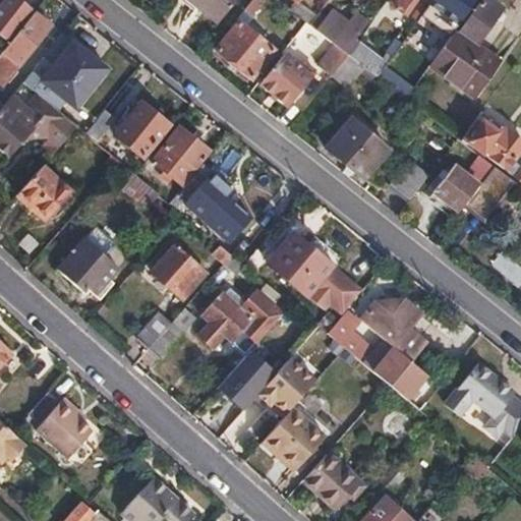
[(9,44),(36,11),(21,0),(6,0),(0,8),(0,36),(2,38),(9,44)]
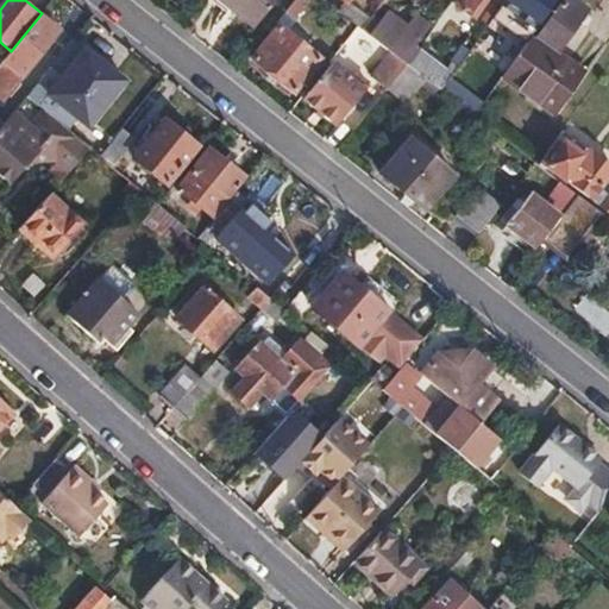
[(225,0),(256,25),(275,0),(225,0)]
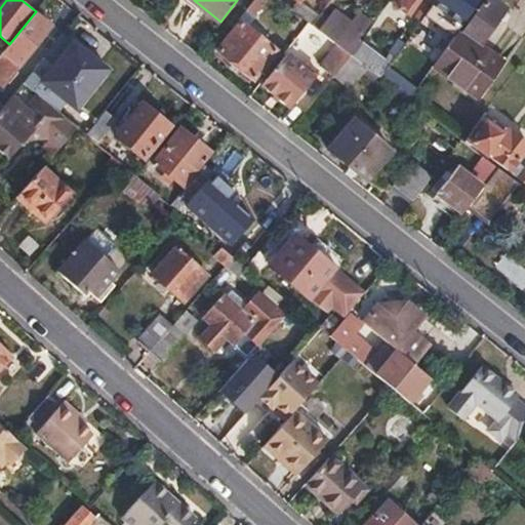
[(429,0),(434,3),(435,0),(397,0),(395,3),(408,13),(415,4),(413,2),(414,0),(429,0)]
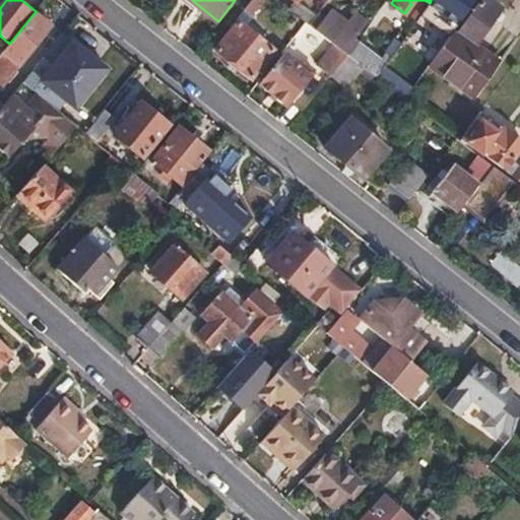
[(431,0),(430,3),(427,6),(456,26),(473,0),(431,0)]
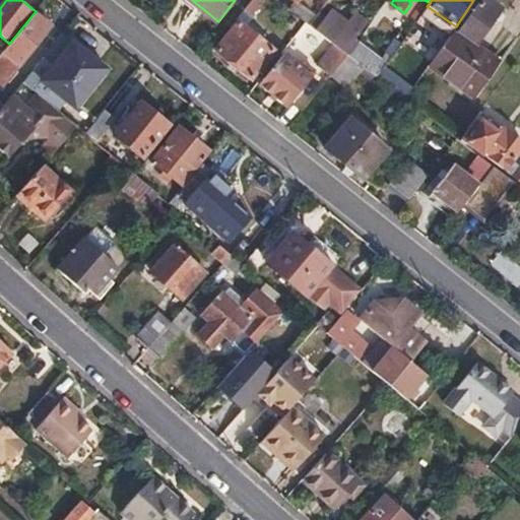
[(453,29),(428,67),(472,99),(499,63),(474,46),(502,7),(491,0),(479,0),(457,33),(453,29)]
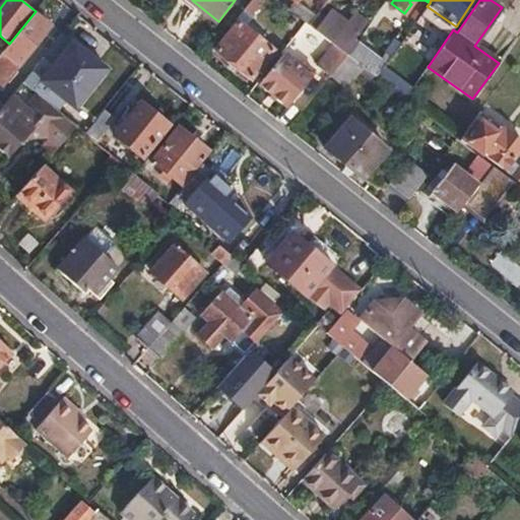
[(0,83),(3,85),(52,24),(36,11),(9,44),(5,49),(0,55),(0,83)]
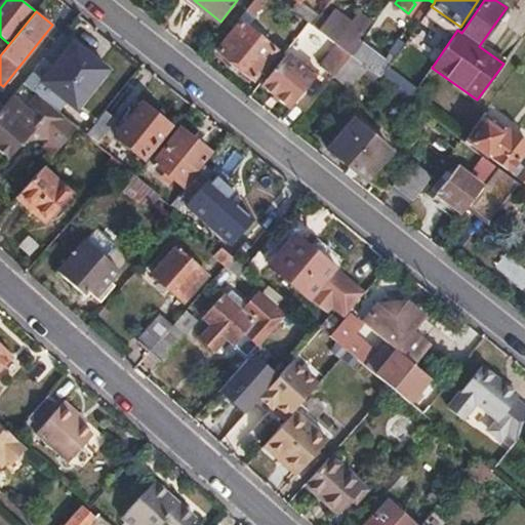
[(334,13),(327,22),(357,42),(362,34),(334,13)]
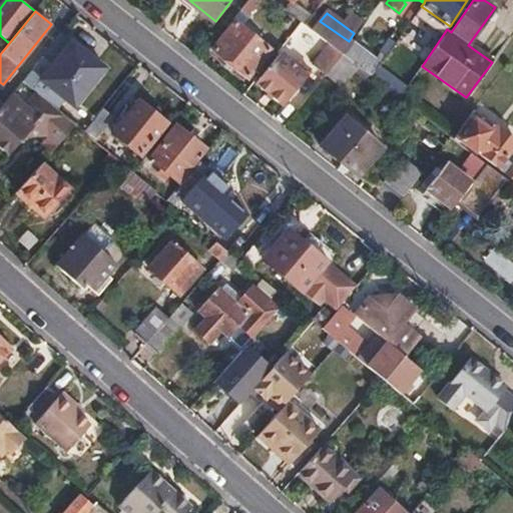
[(312,15),(310,18),(304,25),(330,45),(343,55),(352,44),(349,41),(320,21),(312,15)]
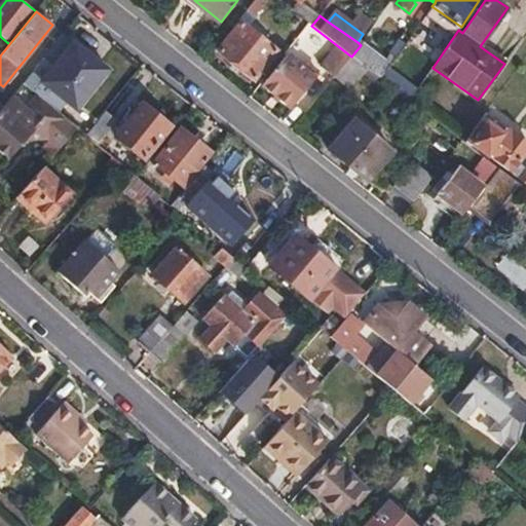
[(252,24),(247,30),(261,41),(266,35),(252,24)]
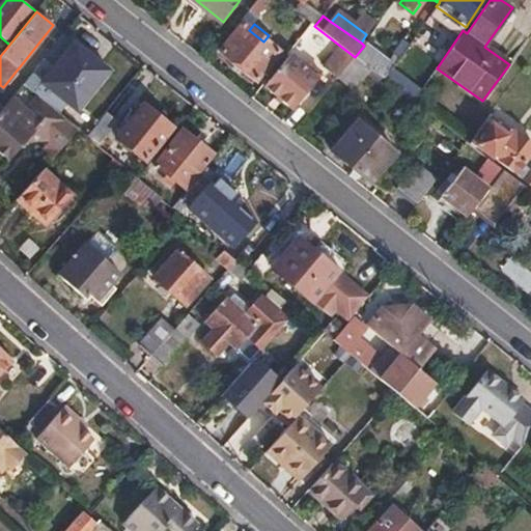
[(263,42),(249,30),(243,25),(221,54),(256,81),(278,53),(263,42)]
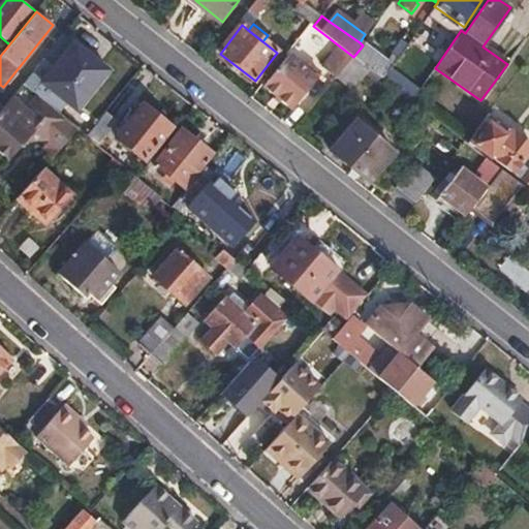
[(63,35),(25,85),(38,96),(52,107),(61,97),(75,109),(106,70),(63,35)]
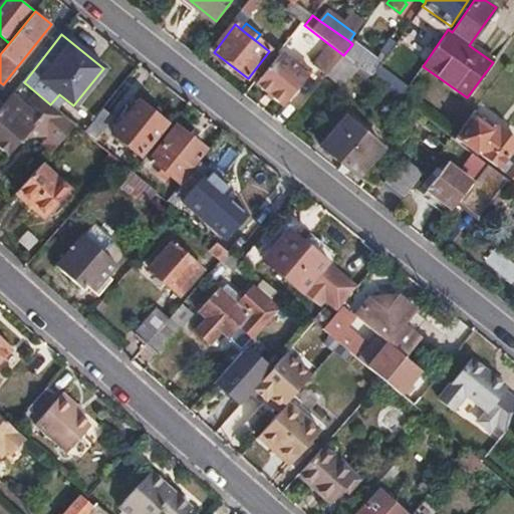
[(0,43),(5,48),(9,43),(2,37),(0,39),(0,43)]
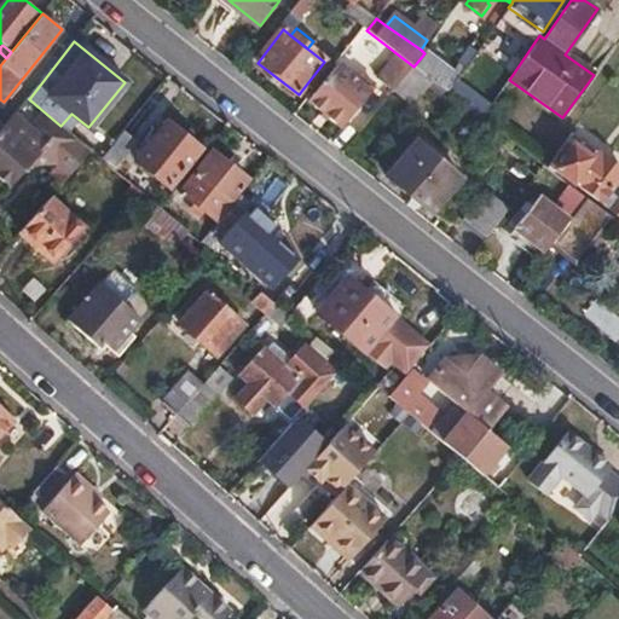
[(415,67),(426,75),(449,93),(456,84),(467,68),(460,64),(453,70),(426,50),(424,53),(415,67)]
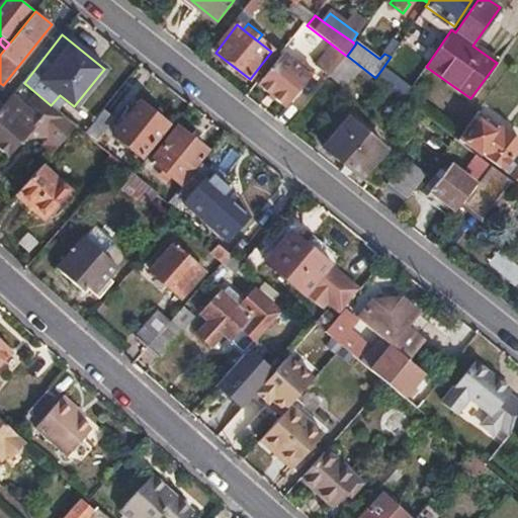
[(316,67),(330,76),(346,56),(333,46),(316,67)]
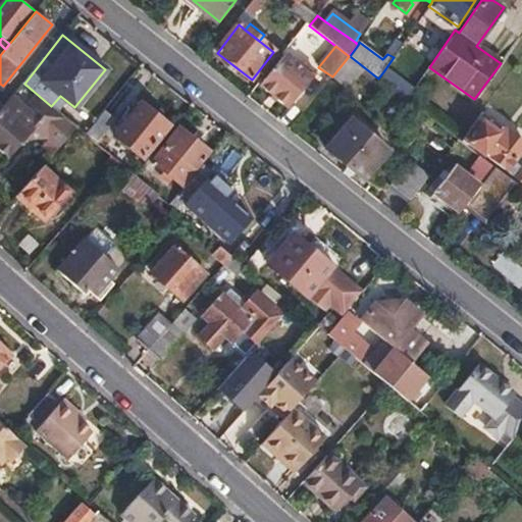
[(262,87),(291,109),(315,79),(309,74),(313,69),(306,64),(302,68),(286,56),(262,87)]
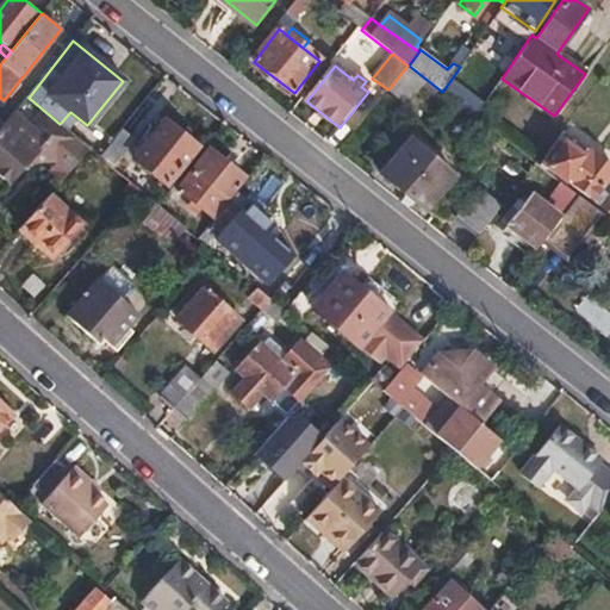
[(409,66),(388,89),(400,99),(419,74),(409,66)]
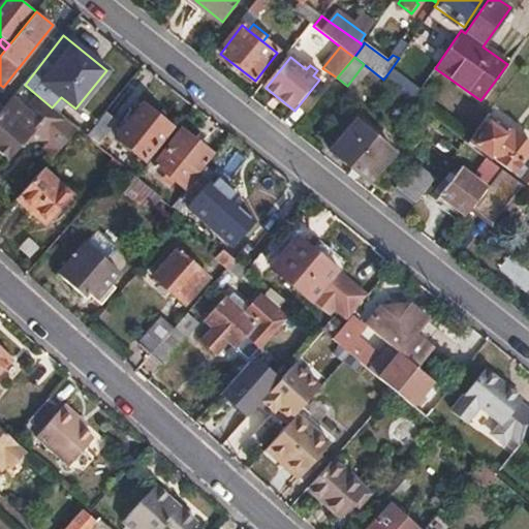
[(390,71),(383,80),(412,101),(417,94),(390,71)]
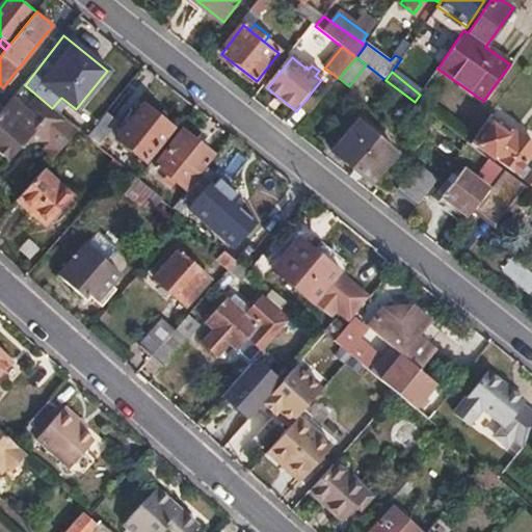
[(52,108),(38,97),(32,106),(26,111),(16,103),(0,121),(0,152),(6,158),(33,129),(49,142),(43,150),(52,159),(78,130),(52,108)]
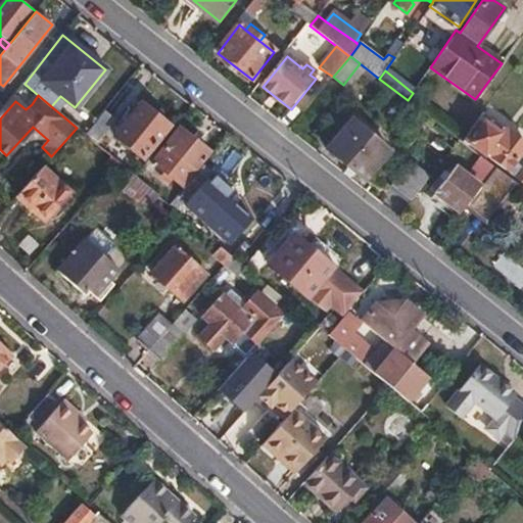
[(142,103),(115,137),(144,159),(170,126),(142,103)]
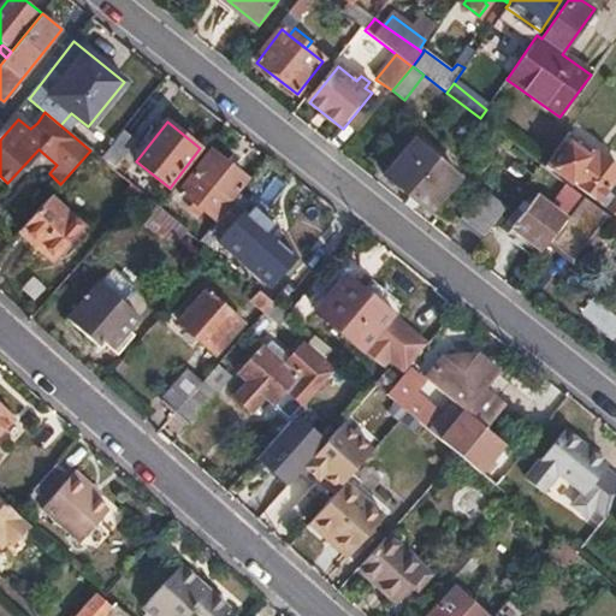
[(122,134),(101,159),(112,169),(134,143),(122,134)]
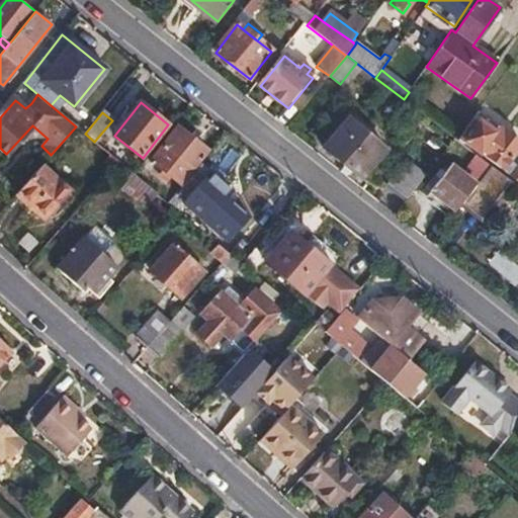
[(472,118),(457,140),(464,146),(466,143),(502,170),(517,148),(517,143),(498,128),(494,134),(472,118)]
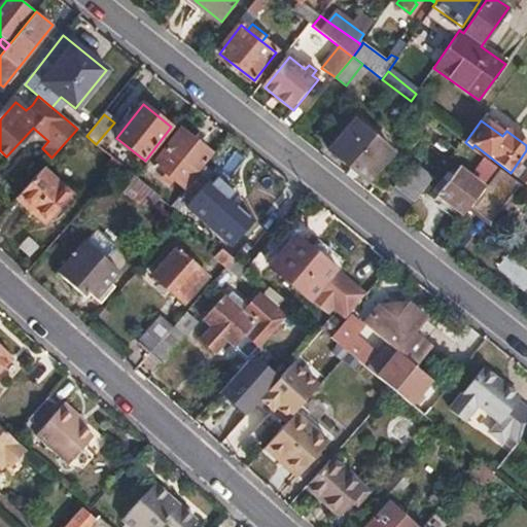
[(353,123),(331,149),(370,180),(391,152),(353,123)]
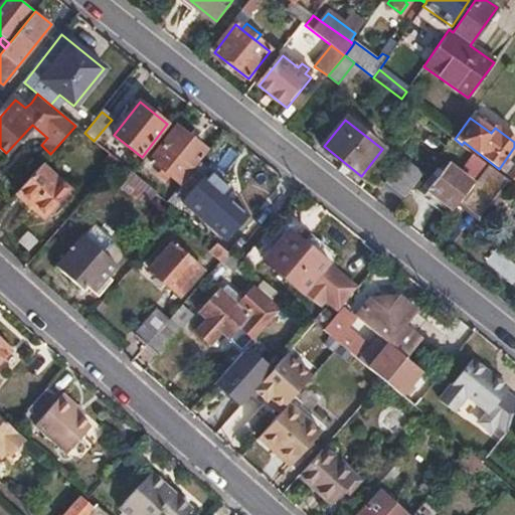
[(169,174),(181,184),(207,150),(178,128),(152,160),(163,169),(158,175),(164,180),(169,174)]
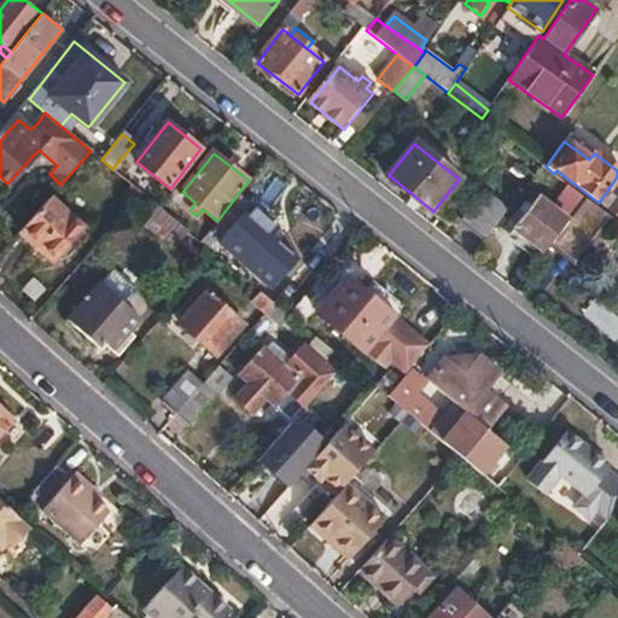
[(123,194),(133,203),(141,193),(132,185),(123,194)]
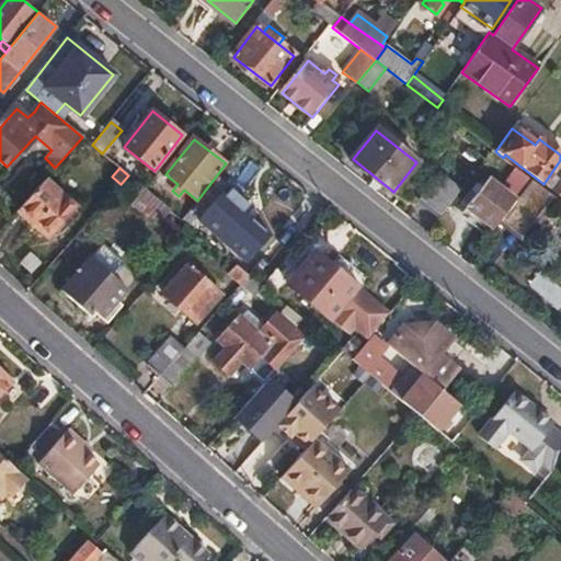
[(422,199),(442,216),(461,191),(441,174),(422,199)]
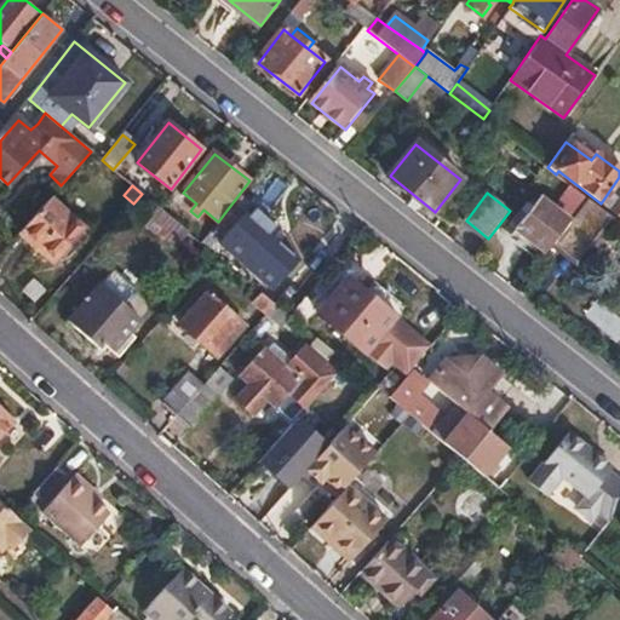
[(242,197),(211,235),(219,244),(274,290),(298,262),(280,245),(275,251),(268,244),(279,230),(242,197)]
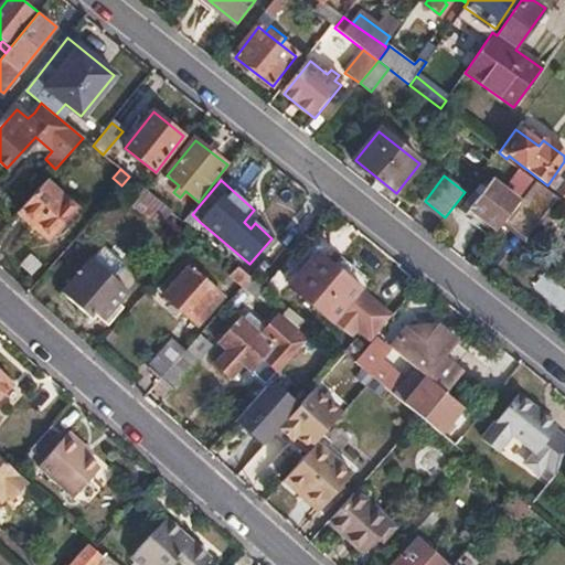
[(44,181),(16,213),(46,241),(75,209),(44,181)]
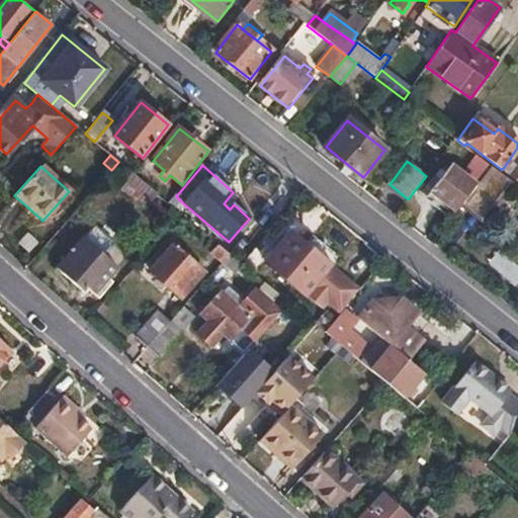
[(492,166),(479,183),(488,190),(499,177),(502,174),(492,166)]
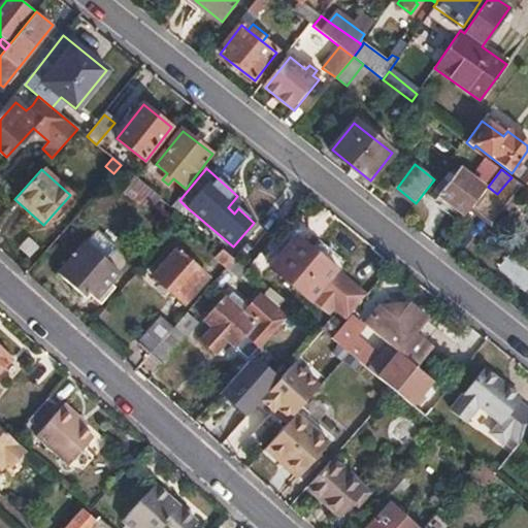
[(439,196),(465,217),(485,190),(459,170),(439,196)]
